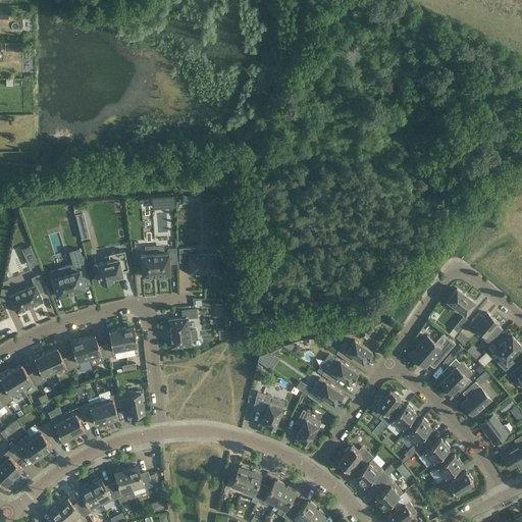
[(0,14),(11,16),(12,9),(0,7),(0,14)]
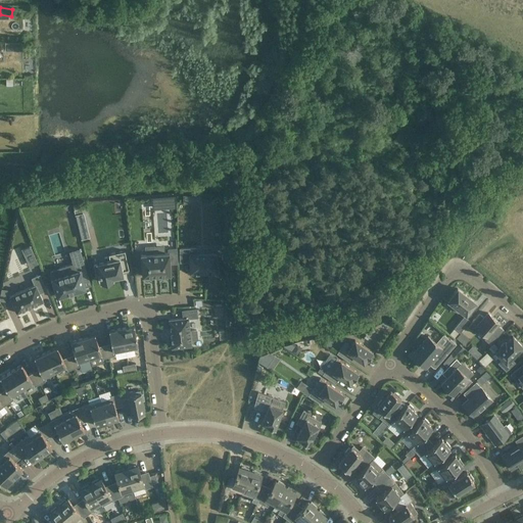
[(162,196),(152,197),(153,207),(169,206),(170,207),(176,207),(175,195),(162,196)]
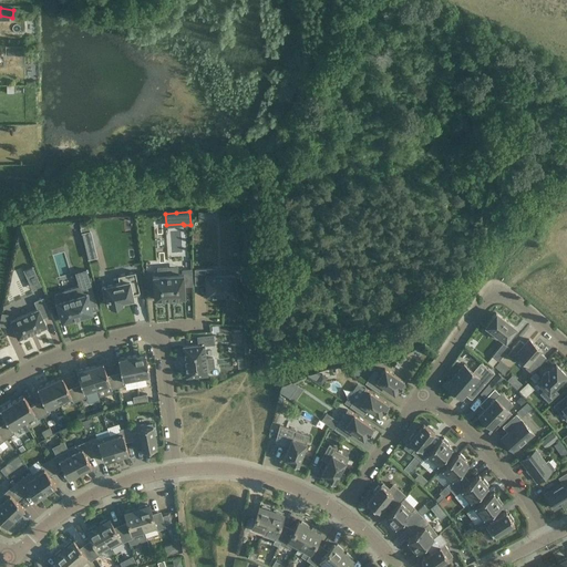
[(88,226),(80,228),(84,243),(89,260),(98,258),(93,240),(91,232),(90,232),(88,226)]
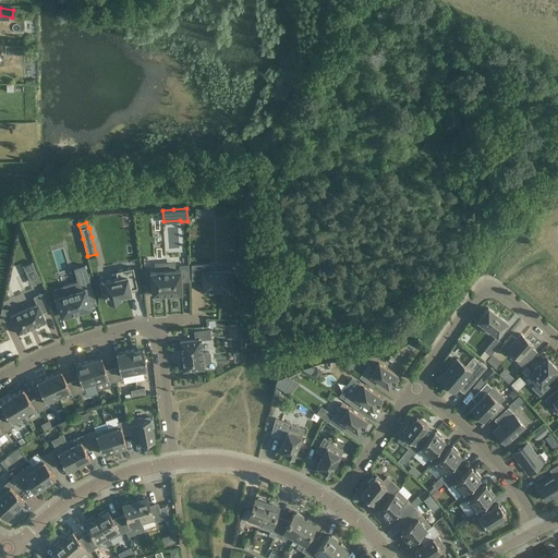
[(152,294),(182,292),(181,281),(190,281),(189,266),(180,266),(180,269),(166,270),(165,263),(155,264),(156,271),(150,271),(152,294)]
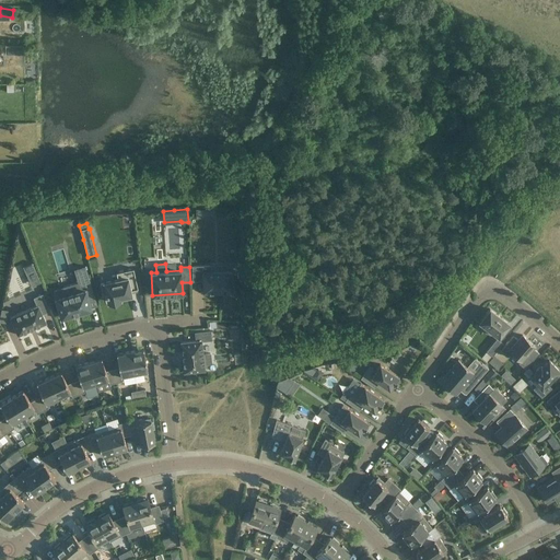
[(63,288),(66,295),(56,299),(61,317),(91,308),(88,296),(94,295),(85,267),(74,270),(79,282),(63,288)]
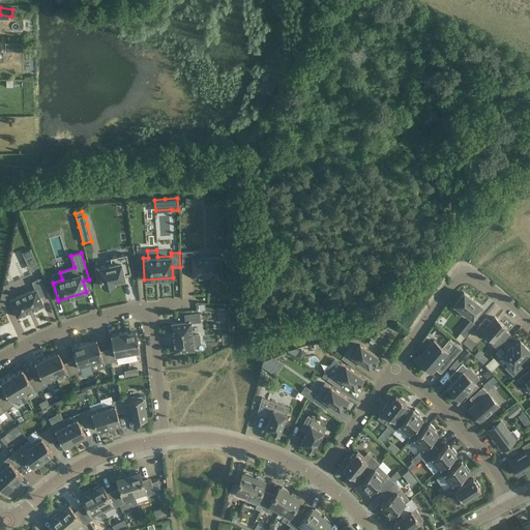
[(193,266),(193,277),(221,277),(221,259),(200,259),(200,253),(183,253),(183,266),(193,266)]
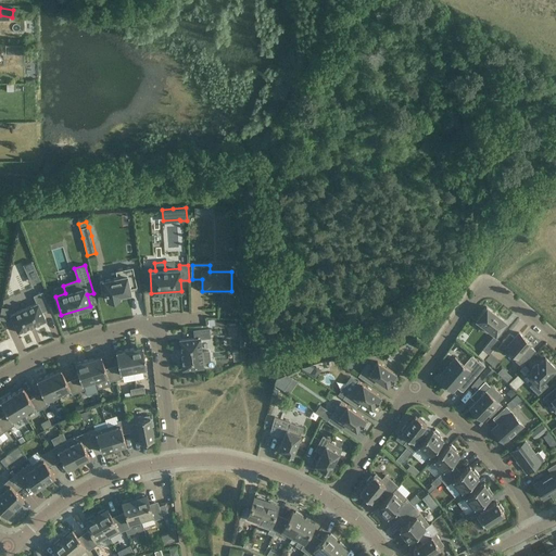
[(103,281),(100,281),(102,293),(105,292),(108,300),(116,299),(115,297),(130,293),(129,288),(137,287),(133,266),(115,270),(117,278),(103,281)]
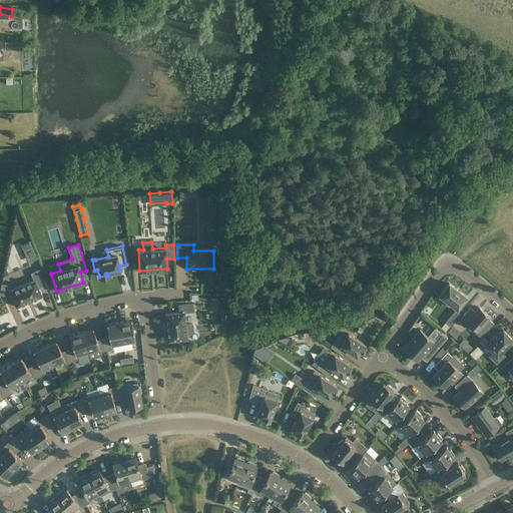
[(34,281),(9,292),(17,307),(42,296),(38,288),(45,285),(39,270),(31,274),(34,281)]
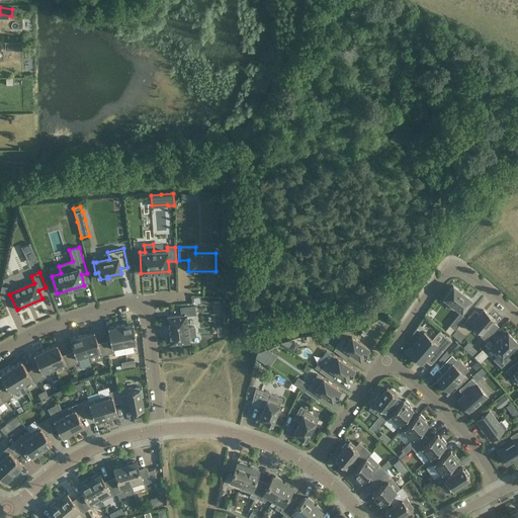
[(453,286),(444,298),(461,312),(471,300),(453,286)]
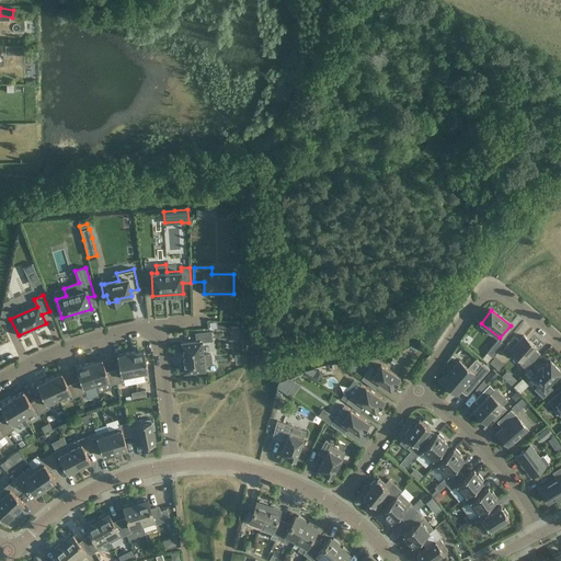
[(182,343),(185,374),(206,371),(205,365),(213,365),(212,355),(204,355),(203,342),(213,341),(212,332),(196,333),(197,342),(182,343)]
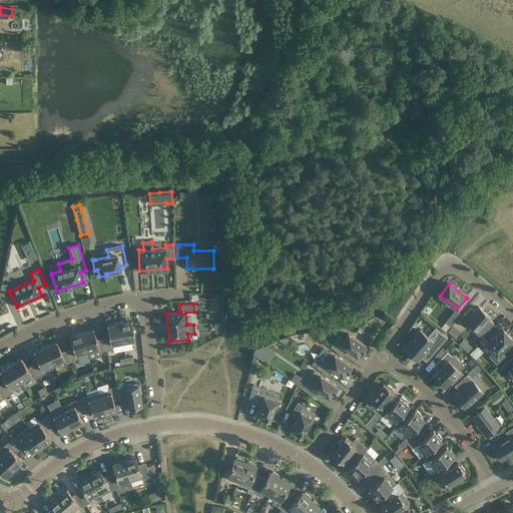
[(479,307),(475,312),(470,308),(458,321),(465,327),(469,323),(478,331),(490,318),(479,307)]
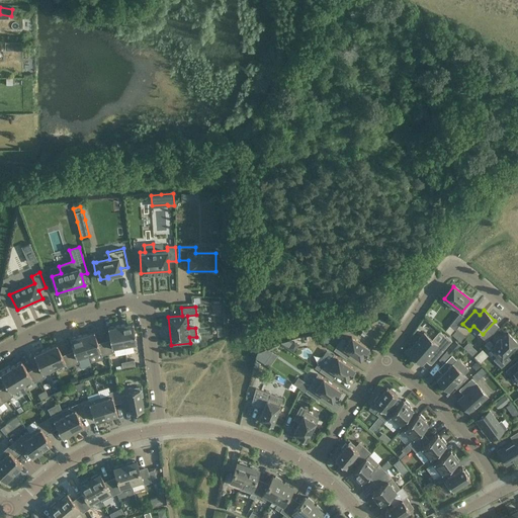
[(455,330),(465,318),(459,314),(450,325),(455,330)]
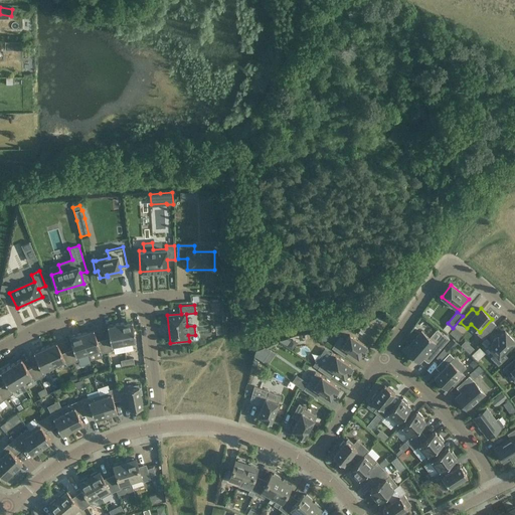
[(120,323),(124,346),(136,343),(132,321),(120,323)]
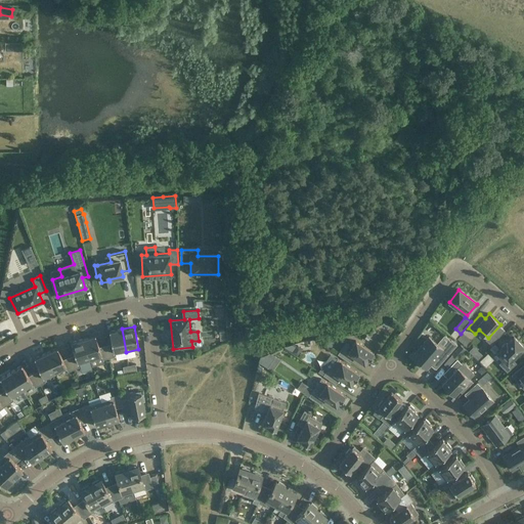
[(126,352),(122,329),(110,332),(112,344),(105,345),(108,358),(115,356),(114,354),(126,352)]
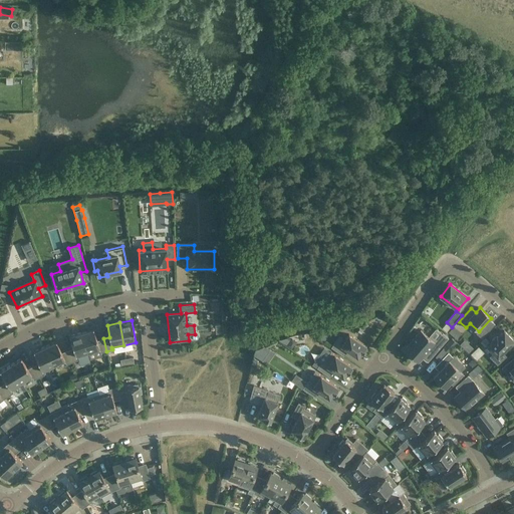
[(447,332),(451,327),(446,323),(442,328),(447,332)]
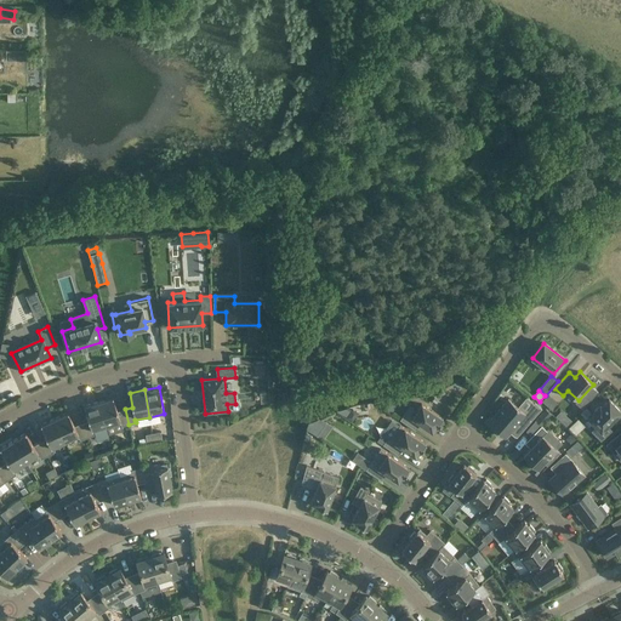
[(548,406),(554,399),(548,394),(542,400),(548,406)]
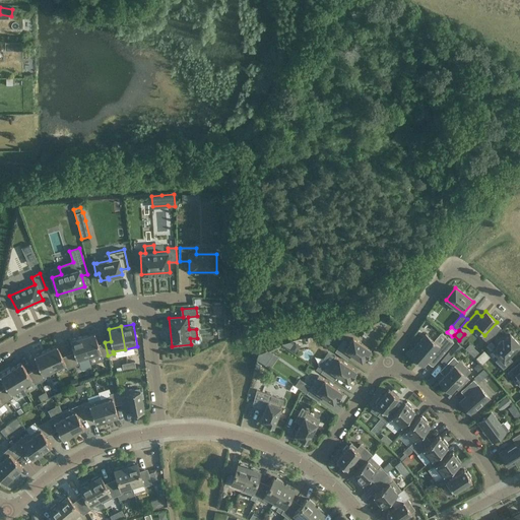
[(108,355),(105,342),(99,344),(94,332),(82,336),(89,359),(102,354),(102,356),(108,355)]
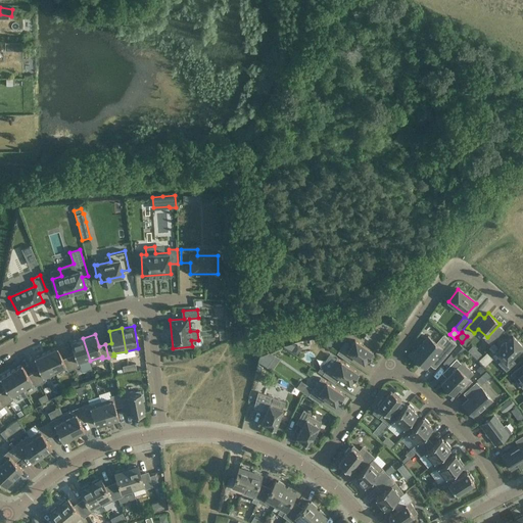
[(428,336),(411,355),(425,369),(430,364),(435,368),(457,343),(450,338),(442,348),(428,336)]
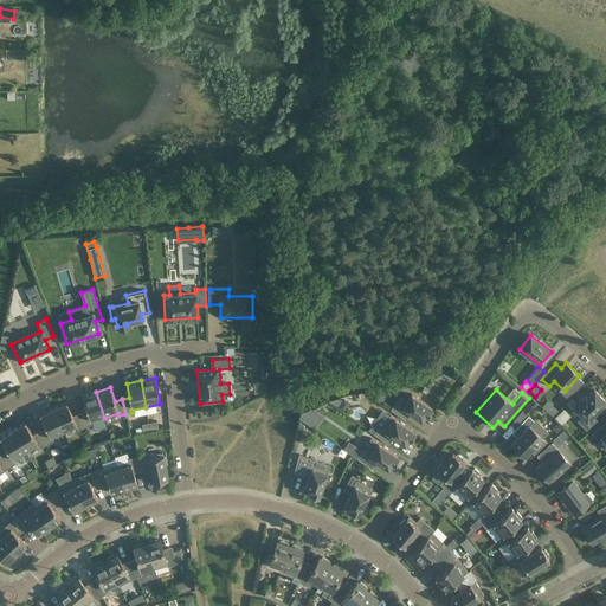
[(593,413),(599,408),(598,408),(605,403),(594,389),(587,397),(586,395),(579,401),(580,403),(575,408),(582,416),(578,420),(586,430),(597,420),(592,414),(593,413)]
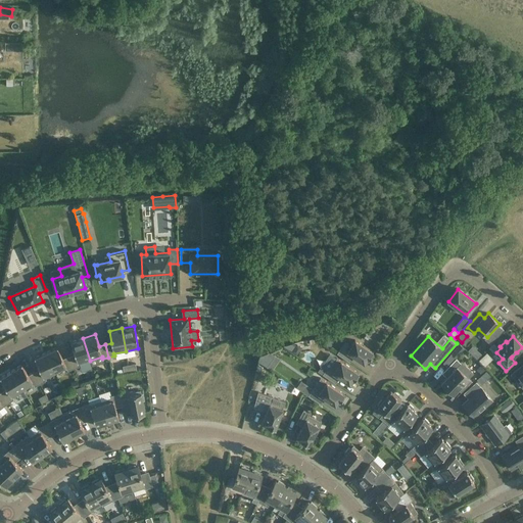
[(90,361),(83,338),(70,342),(75,353),(68,357),(74,369),(79,366),(79,364),(90,361)]
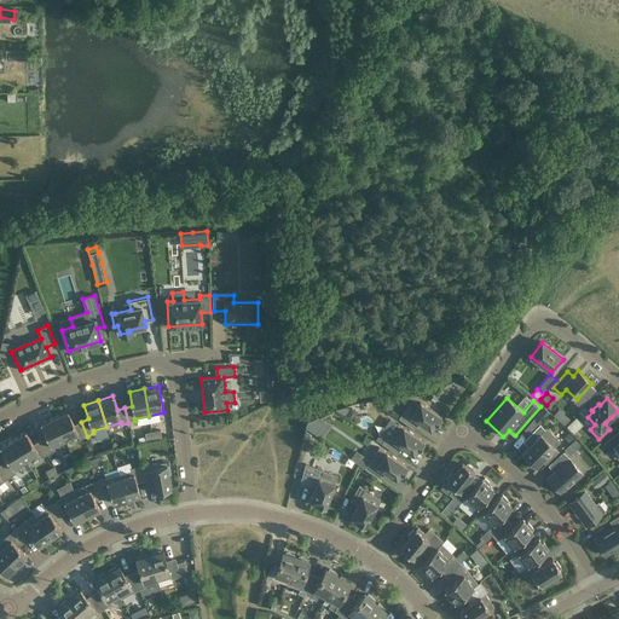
[(383,408),(389,412),(394,405),(388,400),(383,408)]
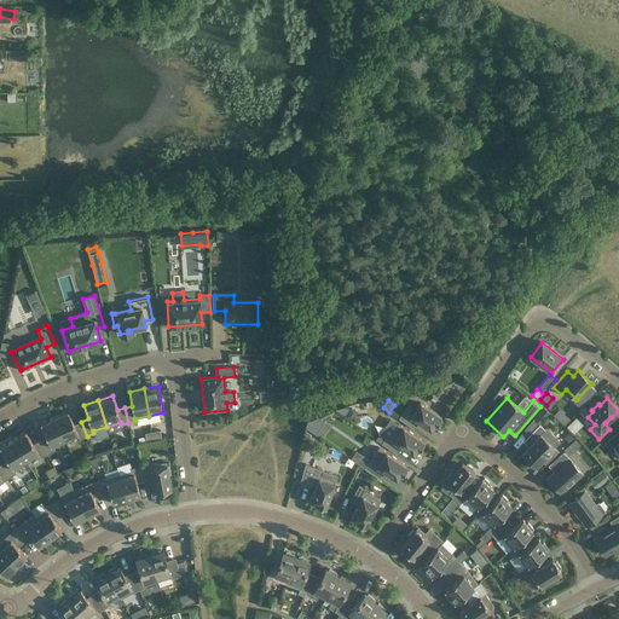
[(411,427),(416,420),(431,431),(434,424),(435,426),(441,417),(420,403),(415,410),(408,405),(399,418),(411,427)]
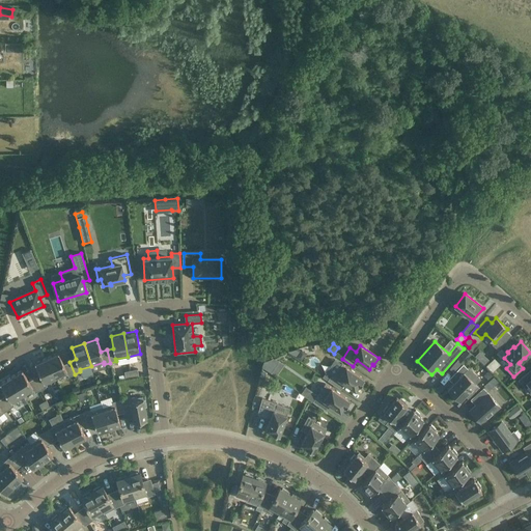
[(501,348),(497,353),(501,357),(505,353),(501,348)]
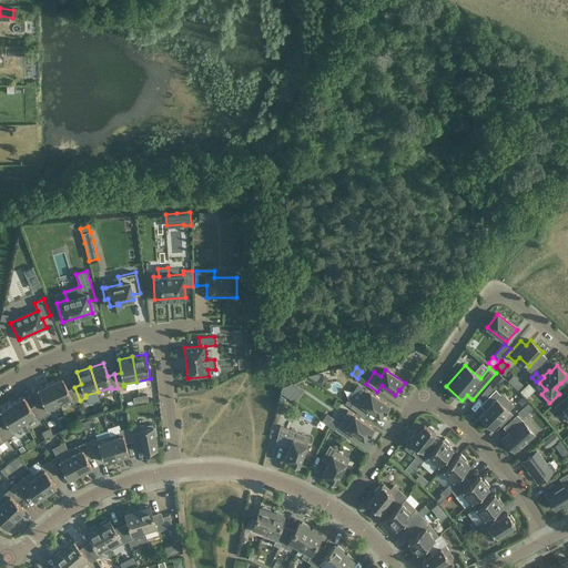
[(321,374),(316,382),(322,385),(326,379),(325,376),(321,374)]
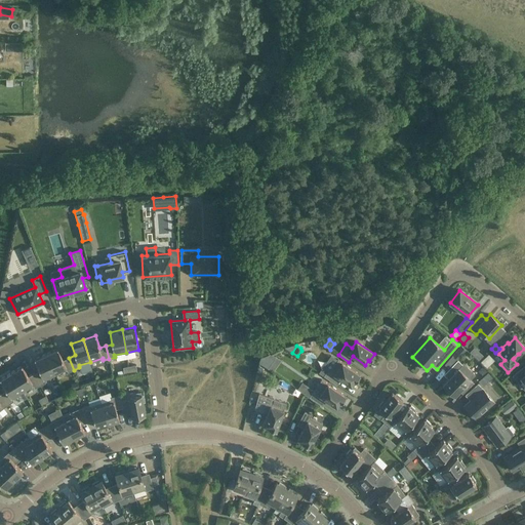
[(46,354),(55,375),(67,370),(68,372),(74,370),(69,358),(63,360),(57,349),(46,354)]
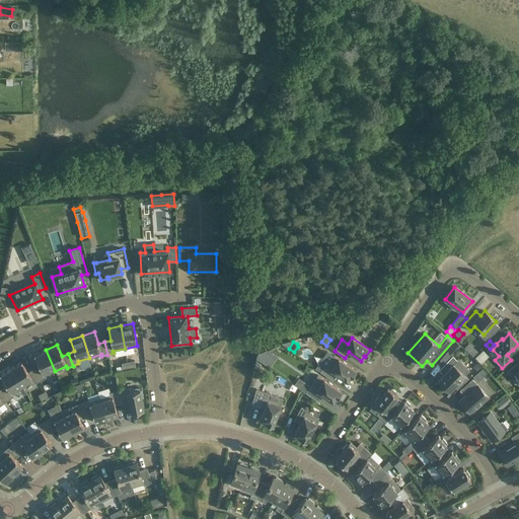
[(40,381),(45,378),(44,376),(55,371),(46,350),(34,355),(40,366),(33,369),(40,381)]
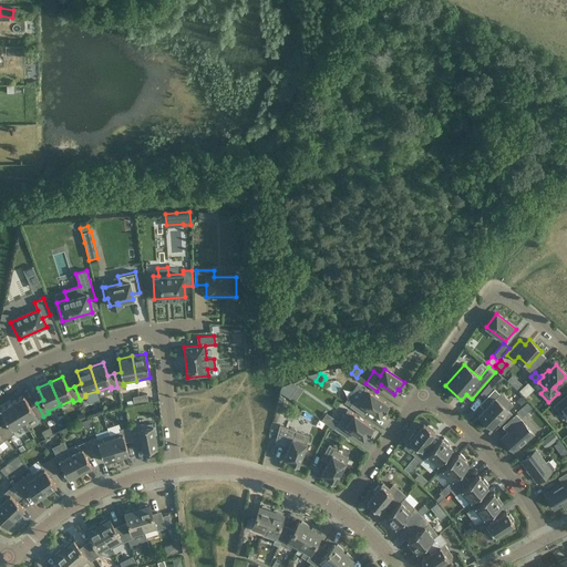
[(518,390),(525,397),(534,389),(527,382),(518,390)]
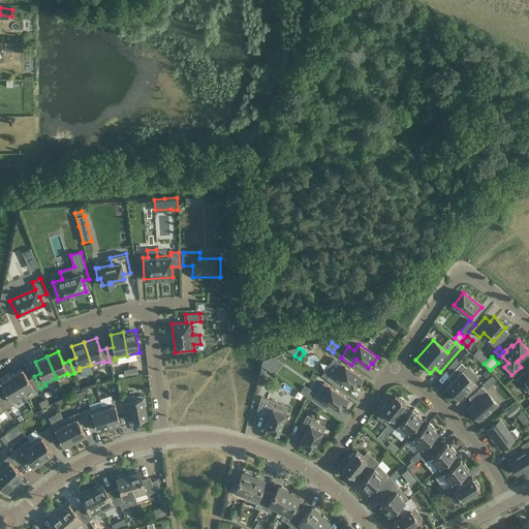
[(263,362),(262,367),(271,372),(277,362),(272,359),(263,362)]
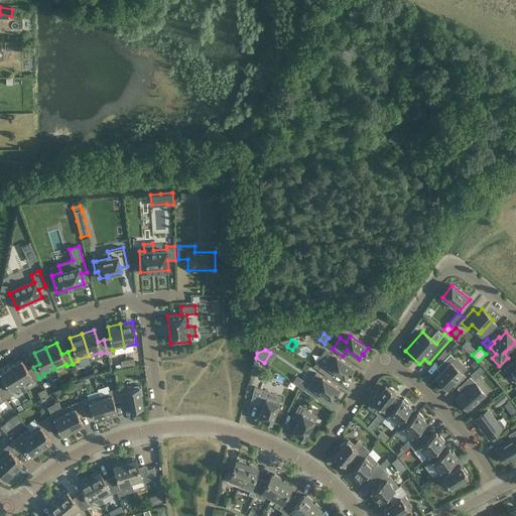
[(445,350),(437,359),(441,363),(449,354),(445,350)]
